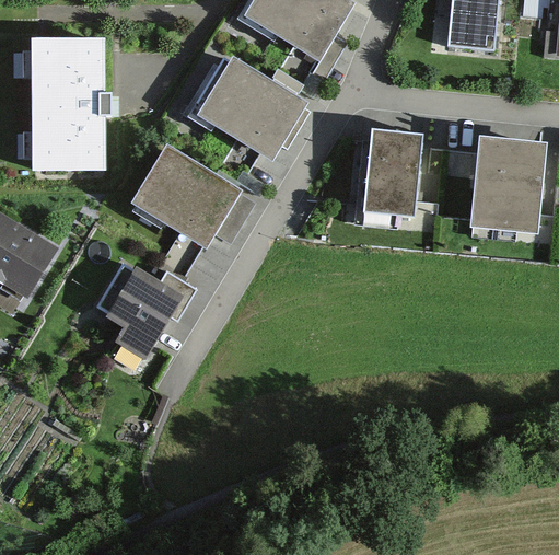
[(353,1),(351,0),(253,0),(244,18),(319,60),(353,1)]
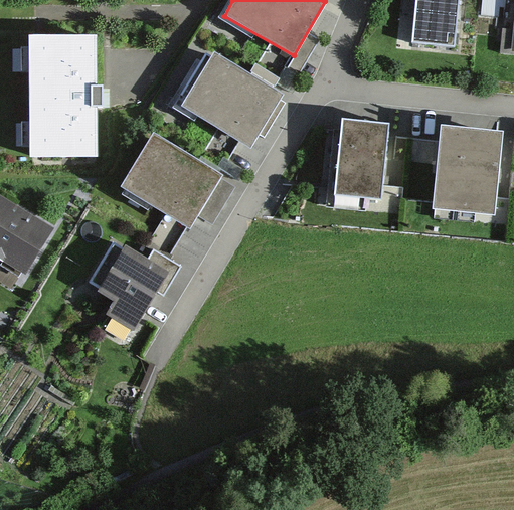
[(417,0),(415,44),(454,46),(457,0),(417,0)]
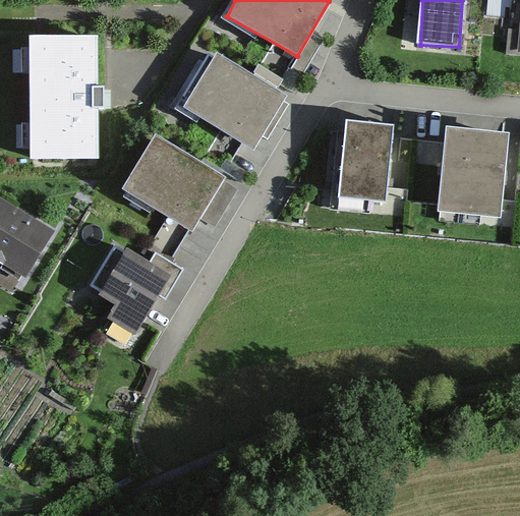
[(98,30),(27,31),(31,157),(101,156),(98,30)]
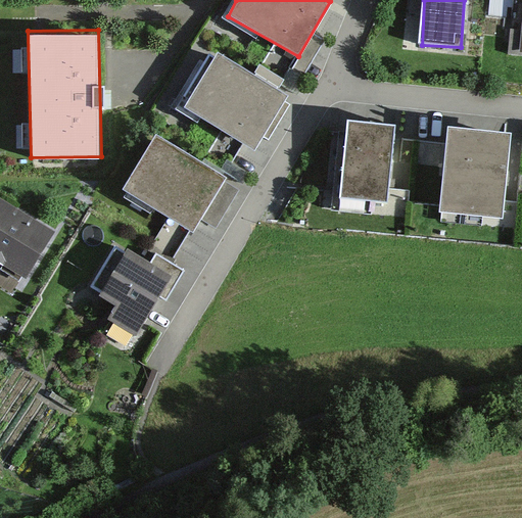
[(283,90),(214,49),(179,106),(248,147),(283,90)]
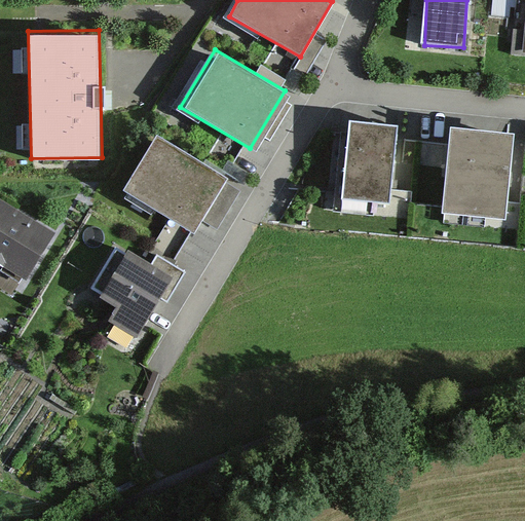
[(403,121),(341,116),(334,199),(396,205),(403,121)]
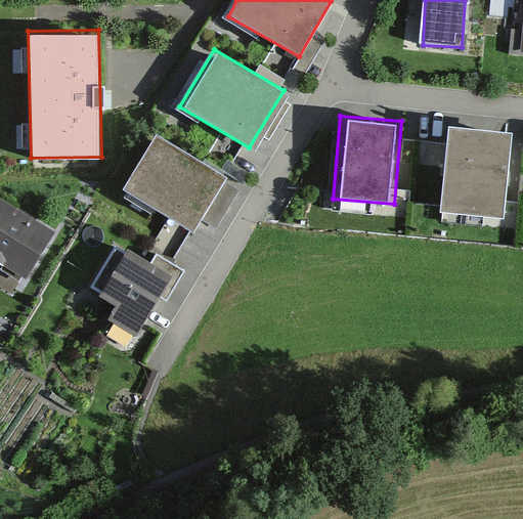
[(513,133),(449,128),(442,214),(505,220),(513,133)]
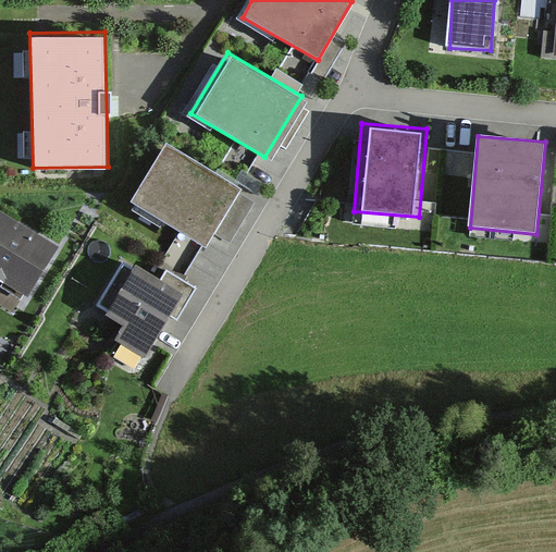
[(243,188),(168,143),(131,203),(206,248),(243,188)]
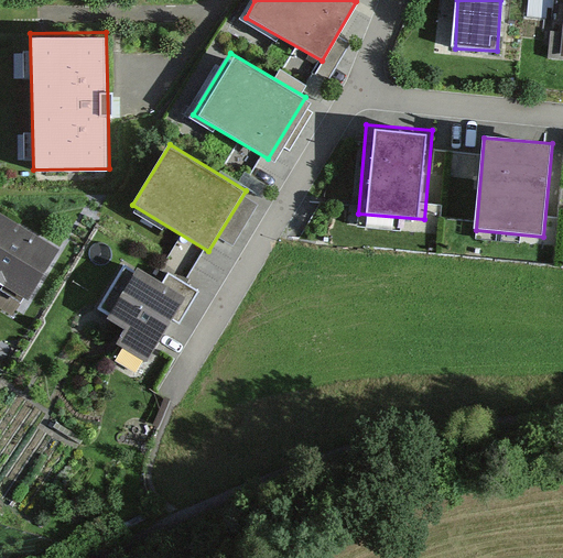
[(60,247),(0,212),(0,284),(29,301),(60,247)]
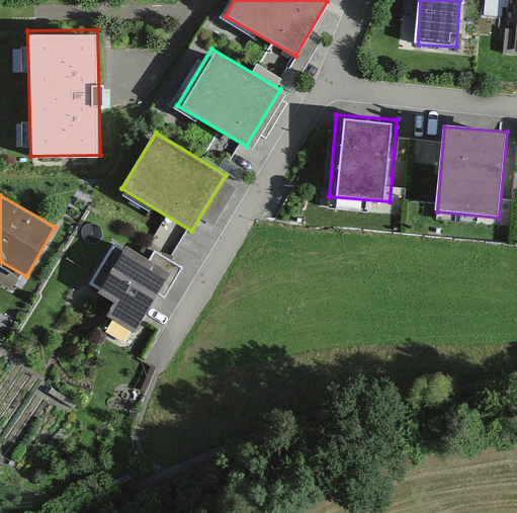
[(168,270),(119,244),(94,288),(111,297),(100,318),(132,335),(168,270)]
